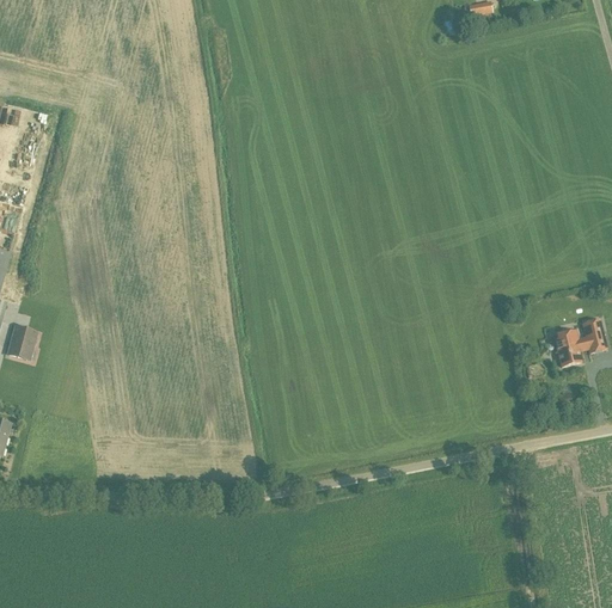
[(471,16),(493,11),(490,0),(469,4),(469,5),(461,6),(464,16),(471,14),(471,16)]
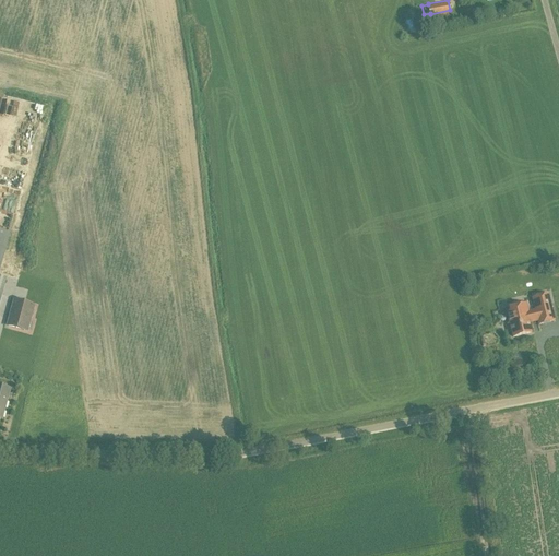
[(0,265),(10,231),(0,228),(0,265)]
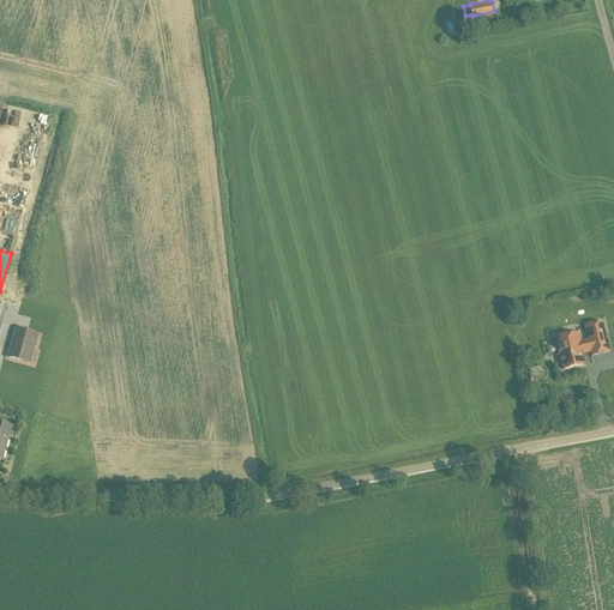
[(609,348),(603,322),(602,320),(587,324),(589,337),(581,339),(579,330),(554,336),(558,351),(560,351),(564,366),(584,361),(582,350),(591,348),(593,352),(609,348)]
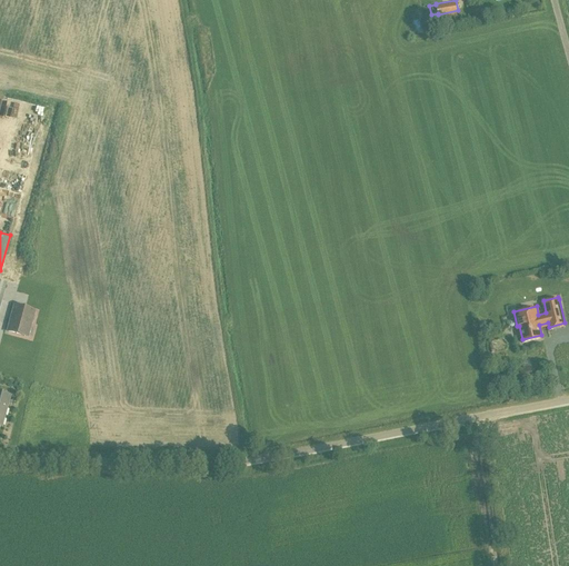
[(27,334),(33,309),(16,305),(9,329),(27,334)]
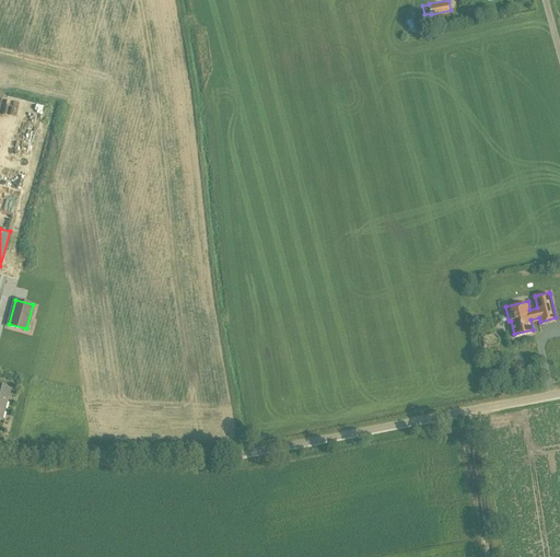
[(506,373),(525,370),(522,358),(504,361),(506,373)]
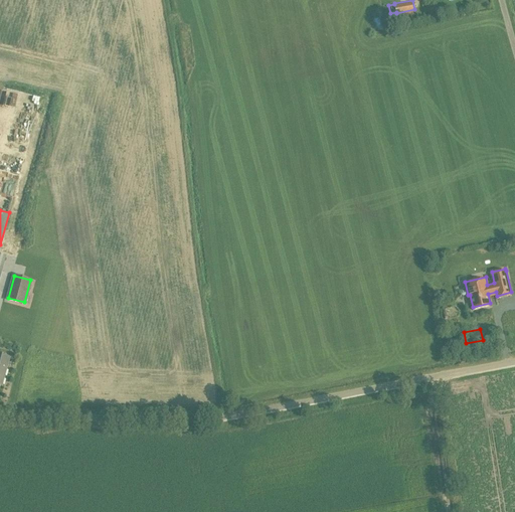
[(0,384),(1,385),(10,356),(0,353),(0,384)]
